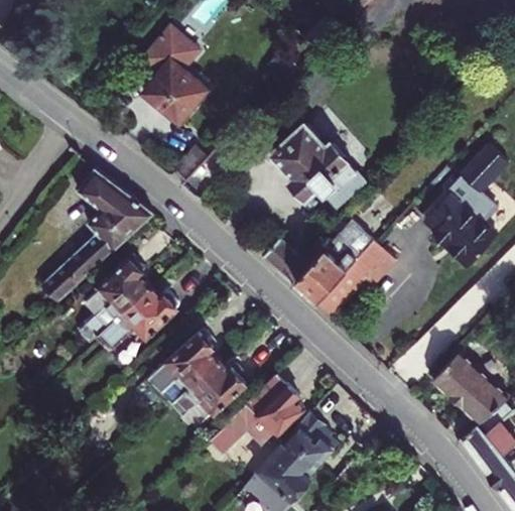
[(357,13),(365,5),(361,2),(353,9),(357,13)]
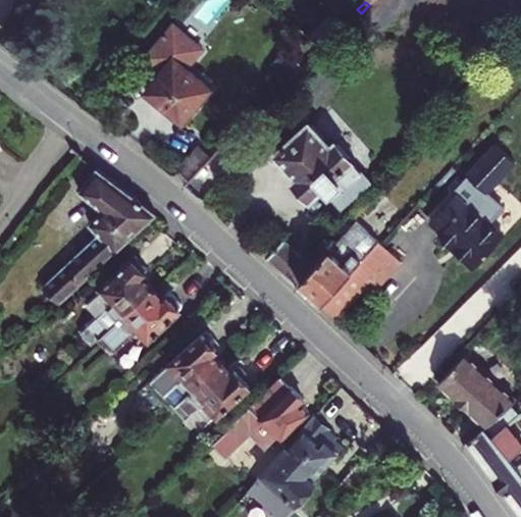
[(337,36),(354,19),(347,13),(330,30),(337,36)]
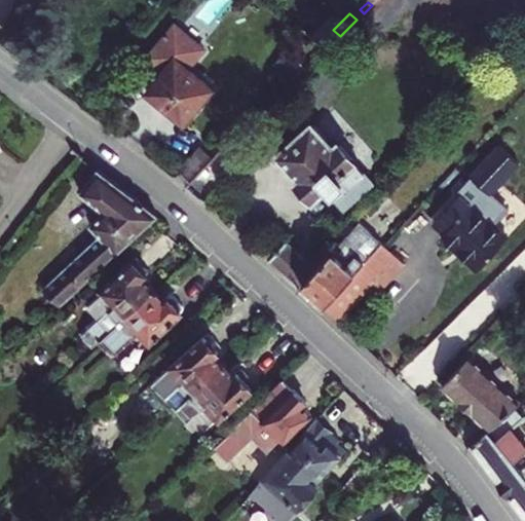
[(158,78),(144,95),(181,126),(210,91),(189,74),(203,57),(197,51),(178,35),(172,30),(143,65),(158,78)]
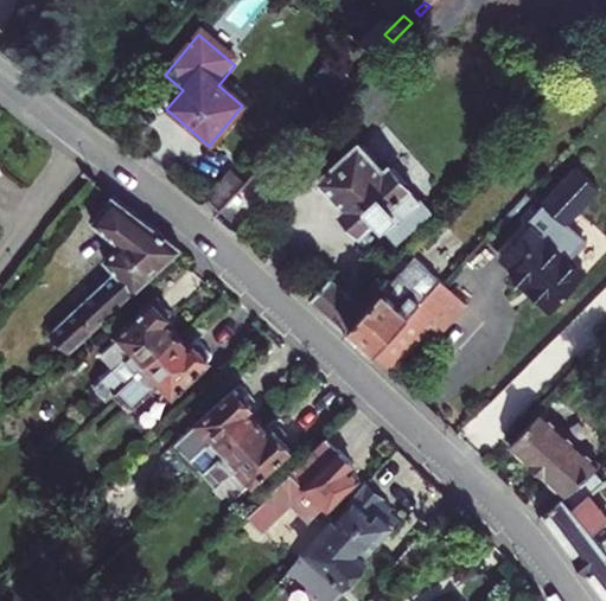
[(358,235),(371,223),(376,218),(380,224),(376,228),(382,235),(380,237),(391,250),(425,218),(414,208),(418,203),(388,168),(382,173),(357,145),(317,181),(342,209),(338,212),(358,235)]
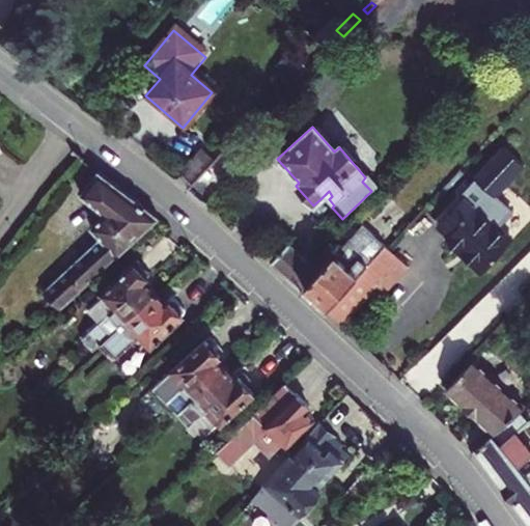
[(190,187),(211,166),(214,163),(200,149),(175,172),(190,187)]
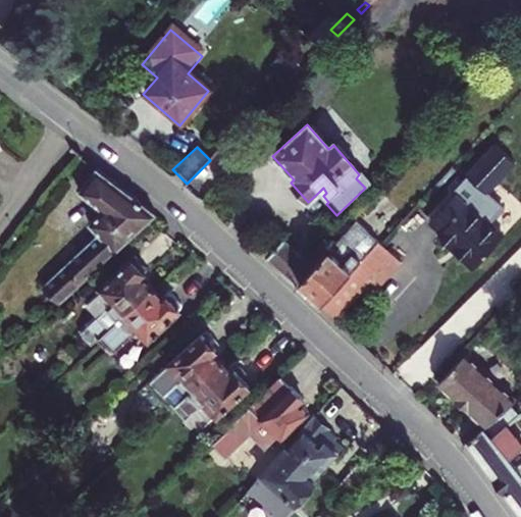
[(220,177),(207,163),(187,184),(183,188),(196,200),(220,177)]
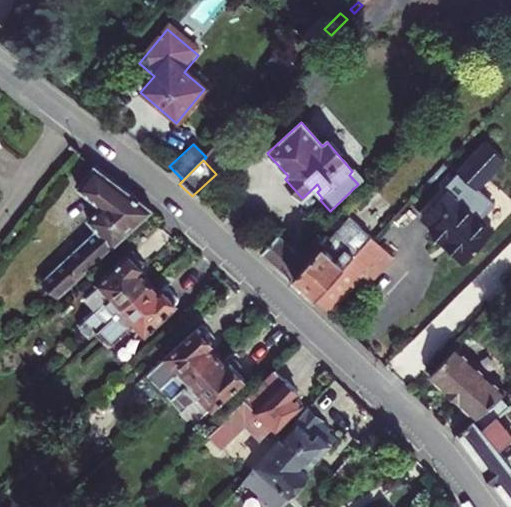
[(153,214),(94,170),(77,191),(100,211),(87,223),(97,233),(42,283),(58,300),(153,214)]
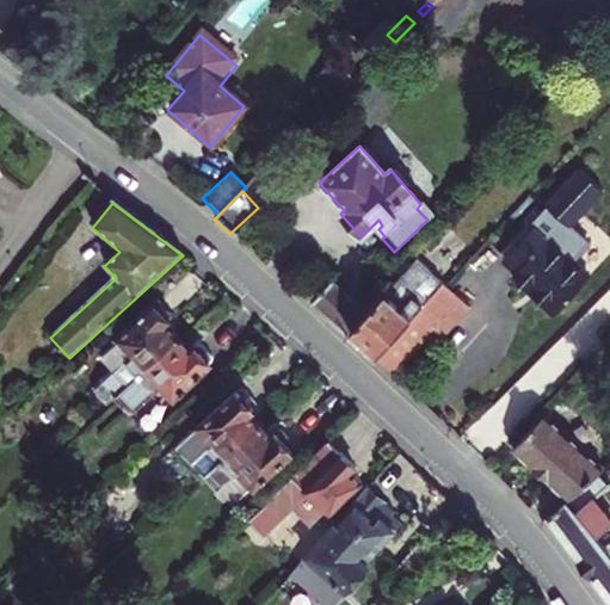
[(555,233),(541,218),(500,261),(513,275),(511,278),(553,318),(587,281),(547,242),(555,233)]
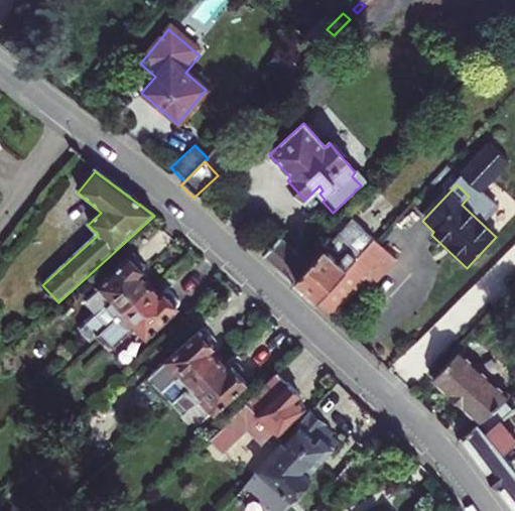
[(316,302),(343,275),(372,242),(348,219),(317,252),(308,262),(304,266),(291,279),(316,302)]
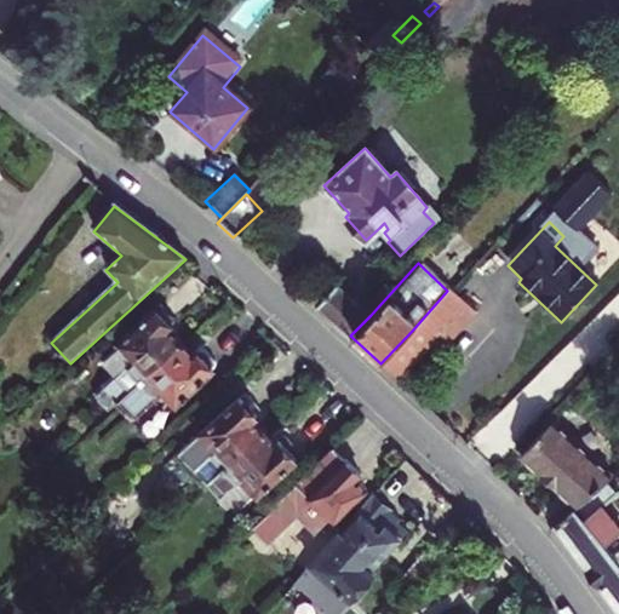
[(350,336),(366,320),(349,303),(355,296),(339,281),(311,310),(345,340),(350,336)]
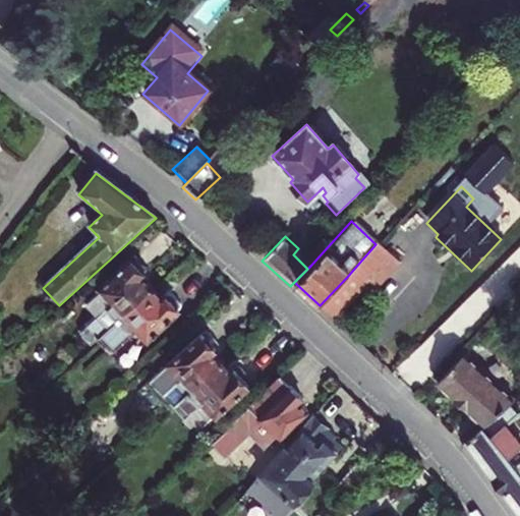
[(376,244),(346,278),(320,305),(316,309),(332,323),(367,285),(374,291),(398,266),(376,244)]
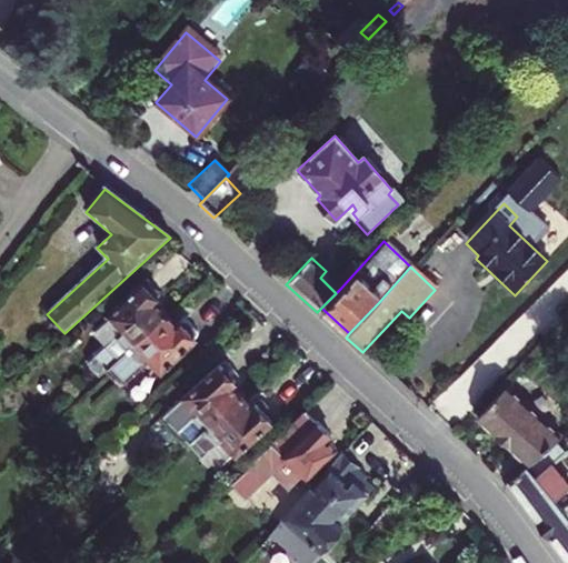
[(340,289),(350,278),(339,268),(329,279),(340,289)]
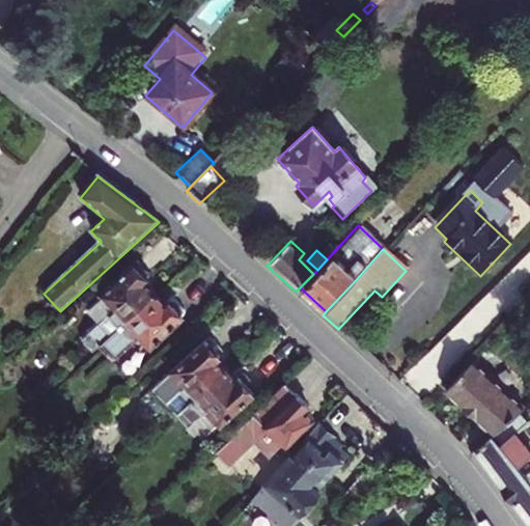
[(90,355),(94,352),(154,298),(143,287),(150,281),(135,265),(100,297),(102,299),(113,314),(99,327),(81,343),(90,355)]
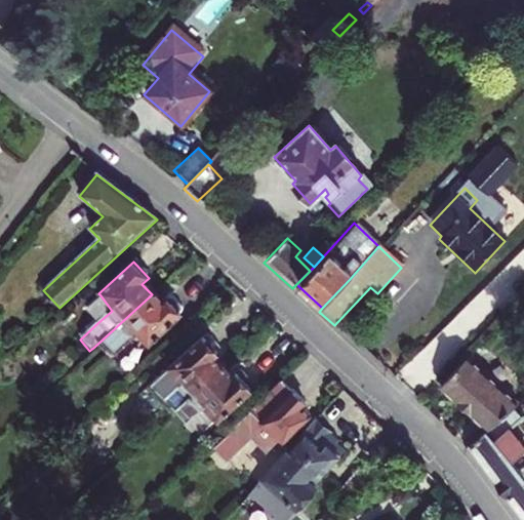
[(93,348),(103,359),(132,331),(147,347),(182,315),(167,298),(160,305),(152,294),(93,348)]
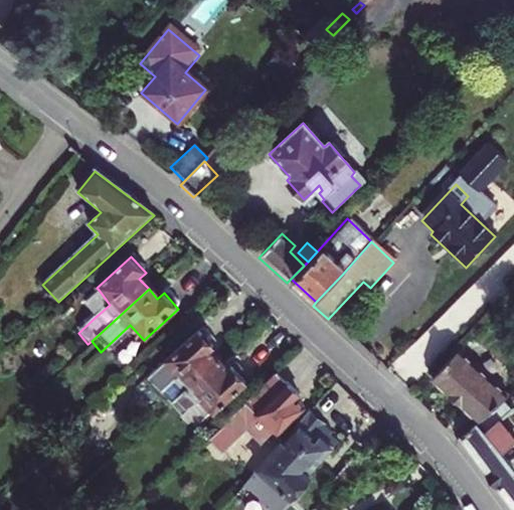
[(110,305),(99,290),(83,303),(96,317),(110,305)]
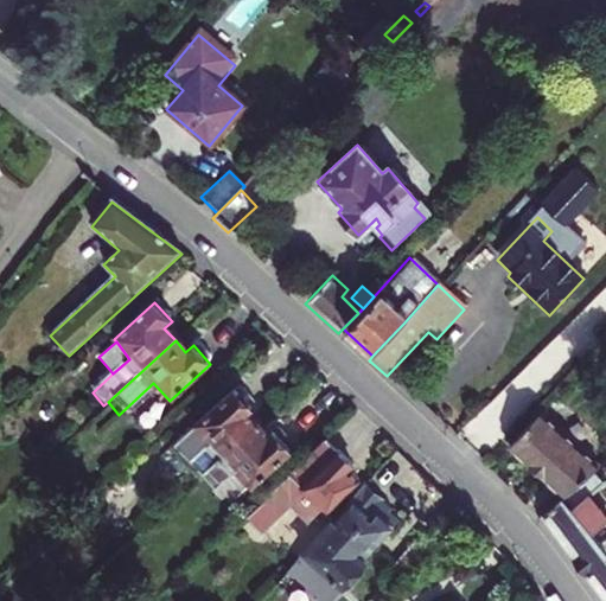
[(208,473),(257,427),(246,415),(254,408),(237,389),(174,447),(203,477),(208,473)]
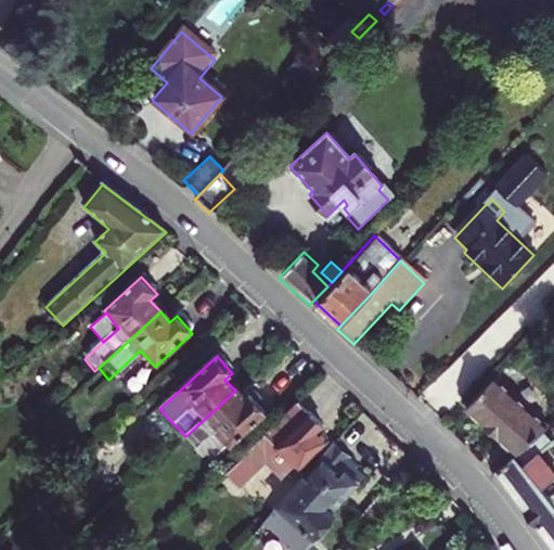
[(512,456),(543,427),(491,380),(463,410),(512,456)]
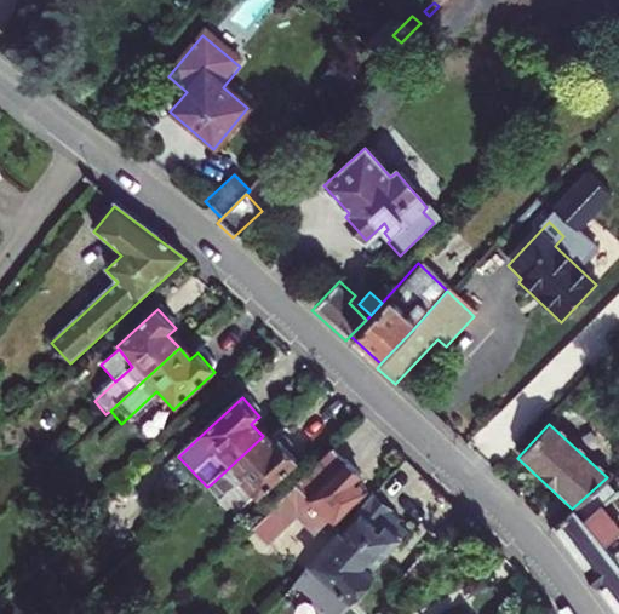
[(274,448),(263,436),(212,483),(207,487),(222,504),(244,482),(259,499),(301,460),(282,441),(274,448)]
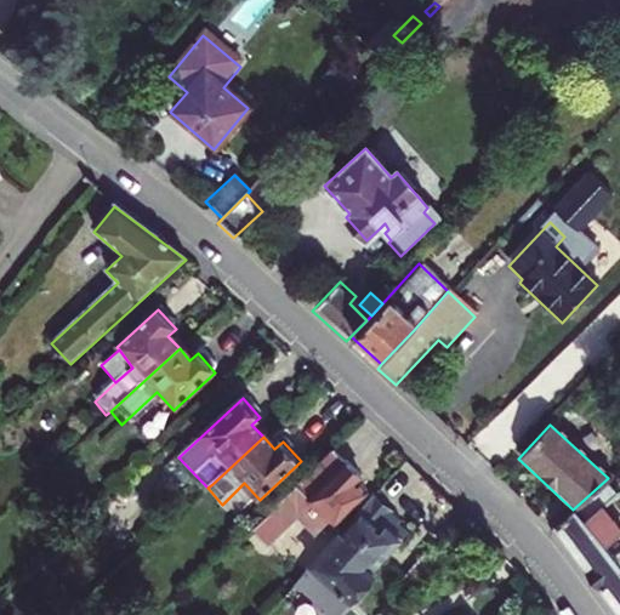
[(357,482),(330,454),(269,512),(273,514),(256,530),(268,544),(295,518),(312,536),(328,523),(331,528),(363,496),(353,485),(357,482)]
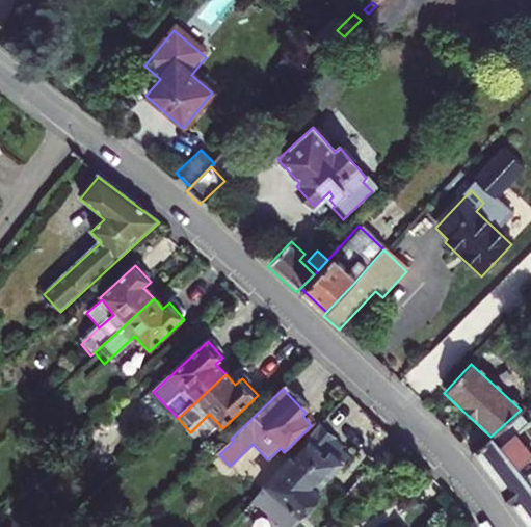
[(530,402),(520,413),(528,422),(530,419),(530,402)]
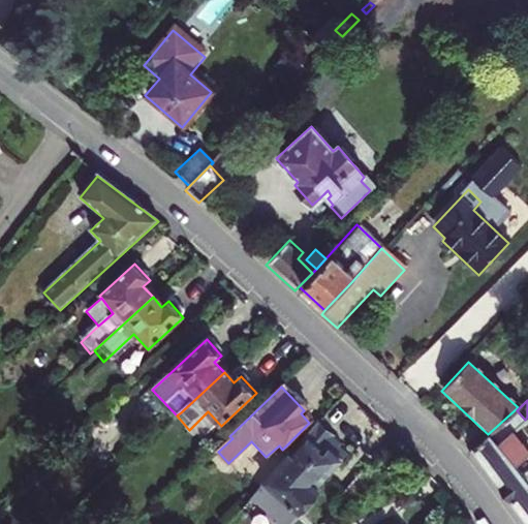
[(527,523),(527,486),(514,466),(527,454),(527,444),(515,429),(525,420),(517,410),(470,452),(522,523),(527,523)]
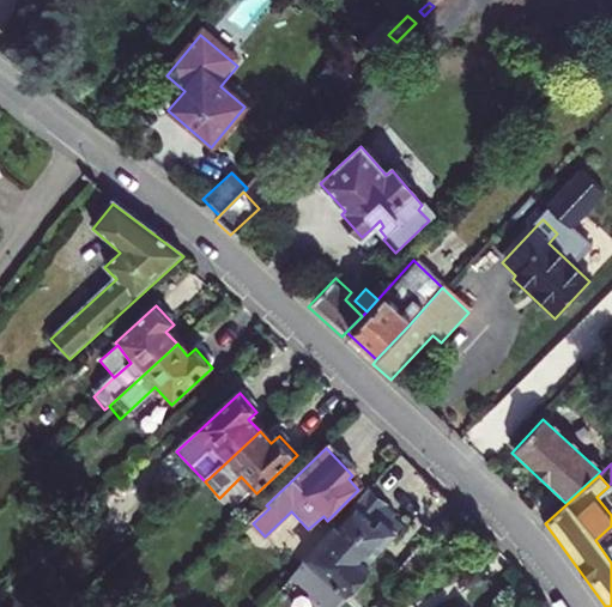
[(394,515),(369,492),(298,571),(294,576),(306,586),(303,593),(316,604),(322,600),(329,606),(338,606),(370,570),(367,566),(401,527),(392,517),(394,515)]
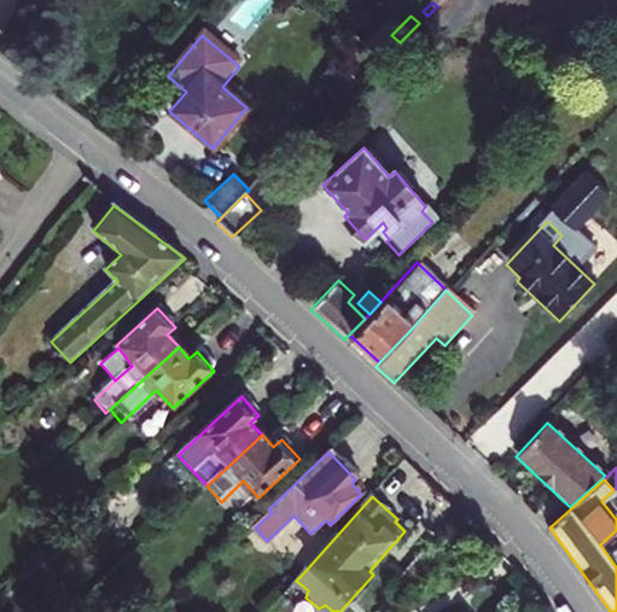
[(283,596),(277,601),(285,608),(290,602),(283,596)]
